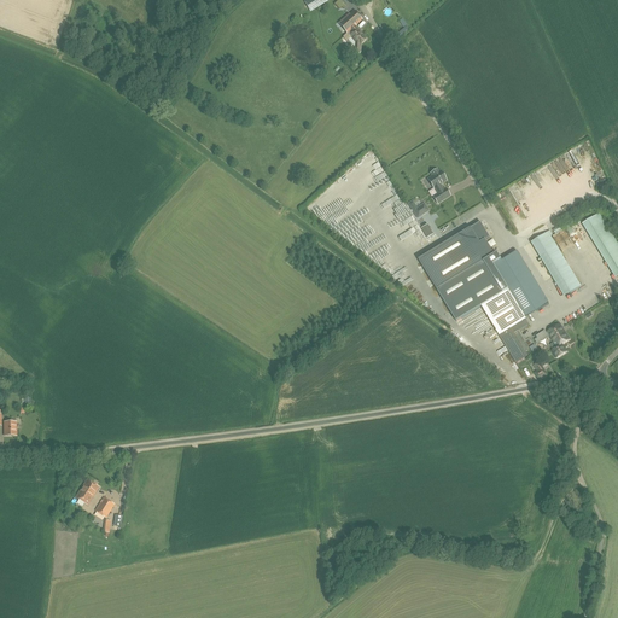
[(349,15),(342,21),(350,30),(351,30),(356,25),(362,19),(355,10),(350,15),(349,15)]
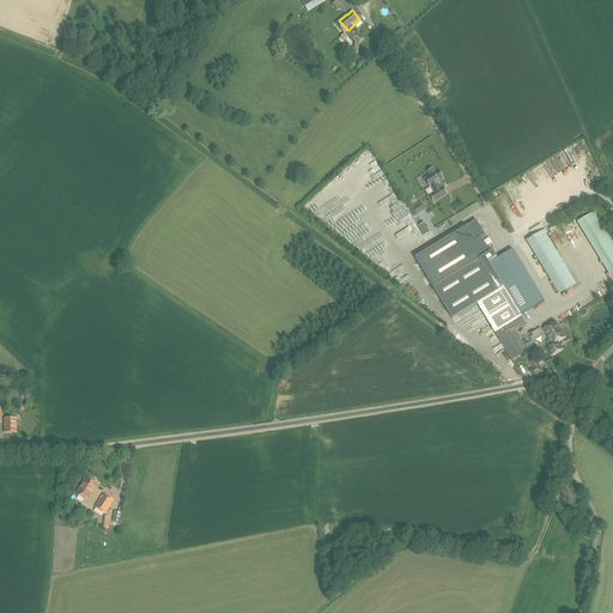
[(358,50),(358,42),(363,38),(353,26),(346,31),(340,37),(344,41),(349,36),(352,41),(352,44),(352,46),(352,47),(352,48),(351,48),(351,50),(351,52),(351,53),(352,54),(354,54),(356,54),(357,53),(358,50)]
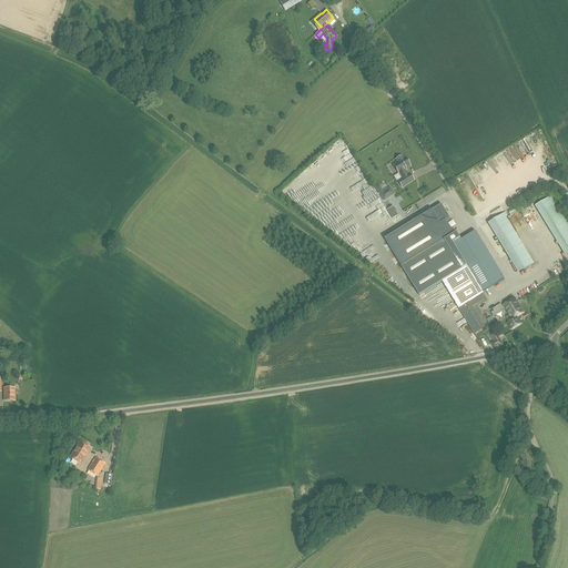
[(396,163),(393,164),(395,168),(397,171),(398,171),(403,179),(398,181),(402,188),(409,183),(414,180),(409,174),(408,175),(407,174),(404,170),(411,165),(405,158),(403,159),(402,155),(396,160),(397,162),(396,163)]
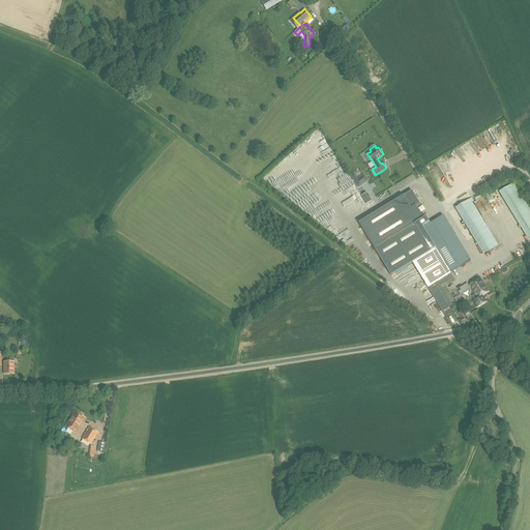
[(358,178),(354,172),(350,175),(358,186),(367,180),(363,175),(358,178)]
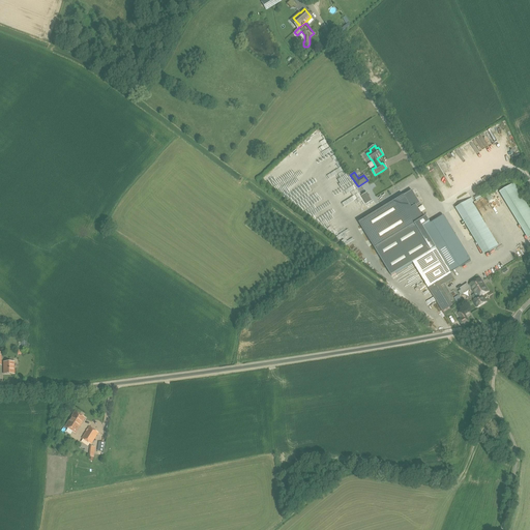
[(412,190),(359,223),(375,249),(424,219),(416,206),(420,204),(412,190)]
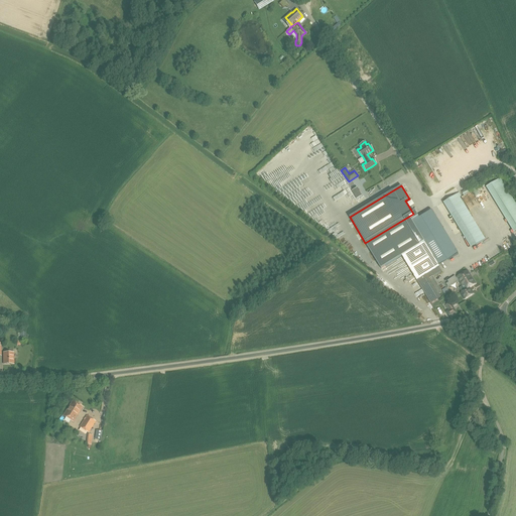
[(359,199),(364,195),(359,187),(354,190),(359,199)]
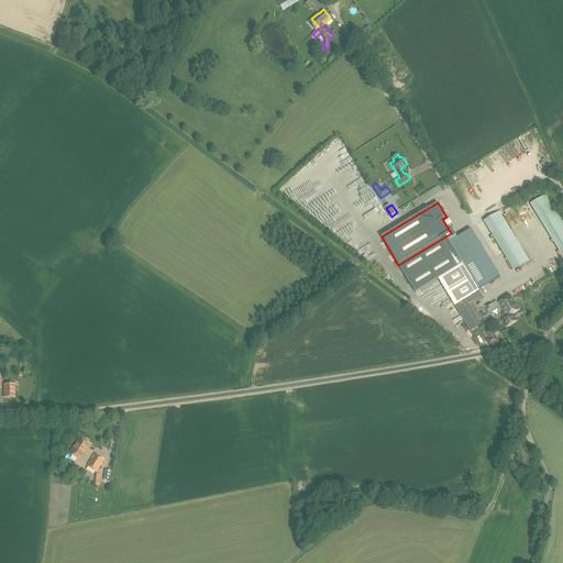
[(516,272),(532,262),(501,211),(486,220),(516,272)]
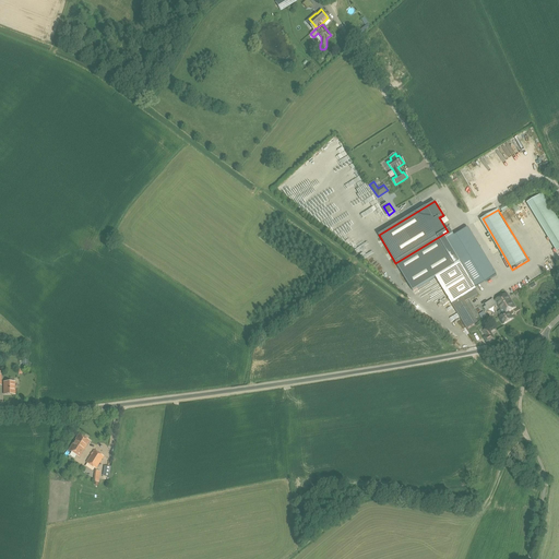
[(337,232),(341,237),(352,232),(348,226),(337,232)]
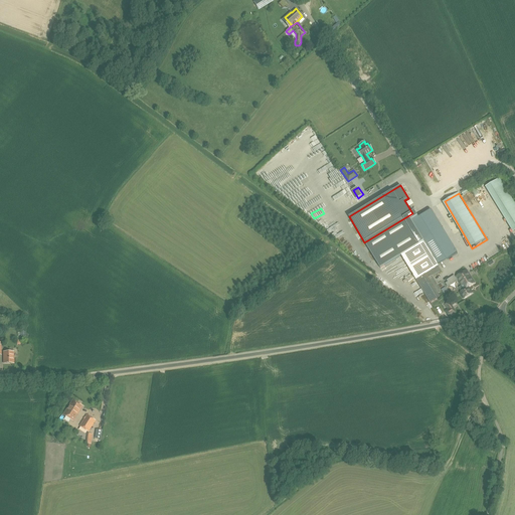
[(447,261),(457,255),(430,210),(412,221),(424,242),(425,244),(435,239),(447,261)]
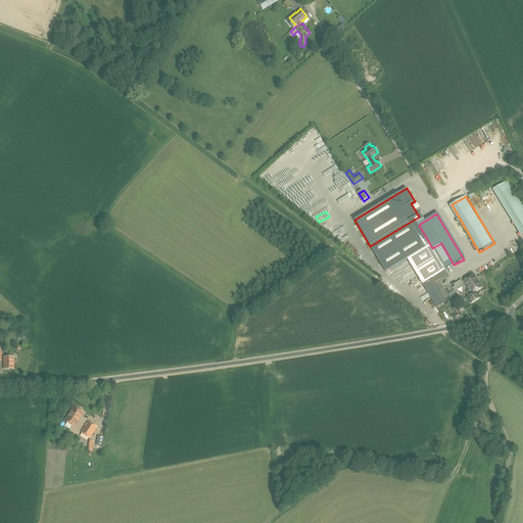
[(418,224),(424,220),(421,215),(419,217),(370,246),(386,272),(408,259),(431,246),(418,224)]
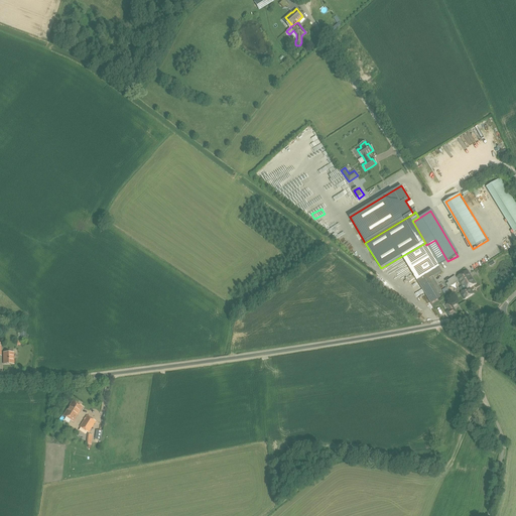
[(440,268),(425,243),(402,256),(414,276),(418,274),(420,278),(427,275),(438,268),(440,268)]
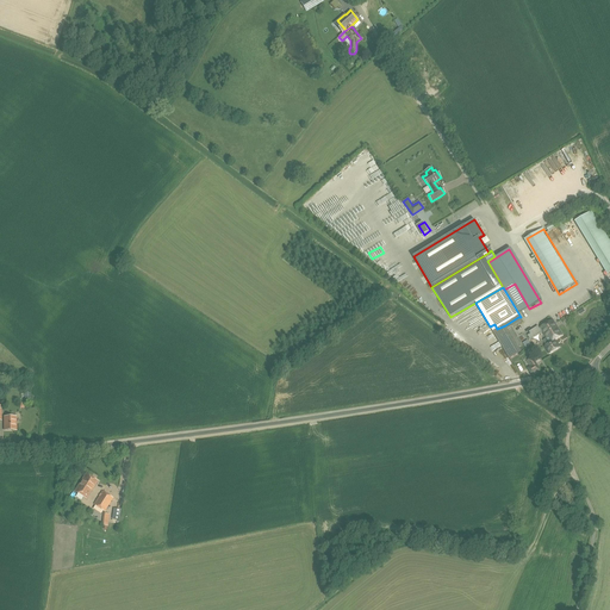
[(505,325),(508,329),(511,327),(521,321),(518,317),(505,325)]
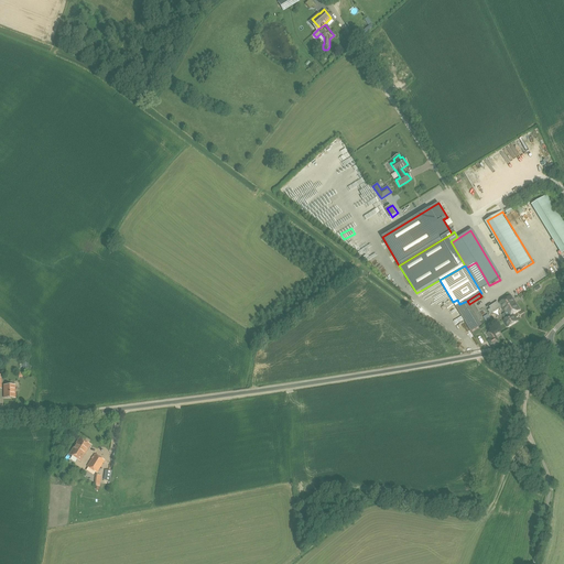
[(511,296),(507,299),(511,305),(508,306),(510,311),(512,314),(513,314),(520,310),(511,296)]
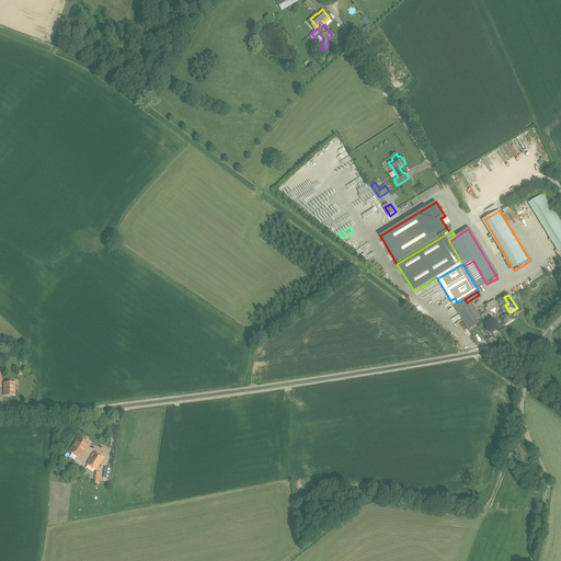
[(489,307),(485,309),(488,312),(491,310),(499,306),(499,305),(500,305),(504,311),(502,312),(504,316),(501,318),(505,324),(514,319),(511,312),(510,312),(507,309),(505,305),(508,304),(504,297),(503,298),(497,301),(496,302),(495,299),(487,305),(489,307)]
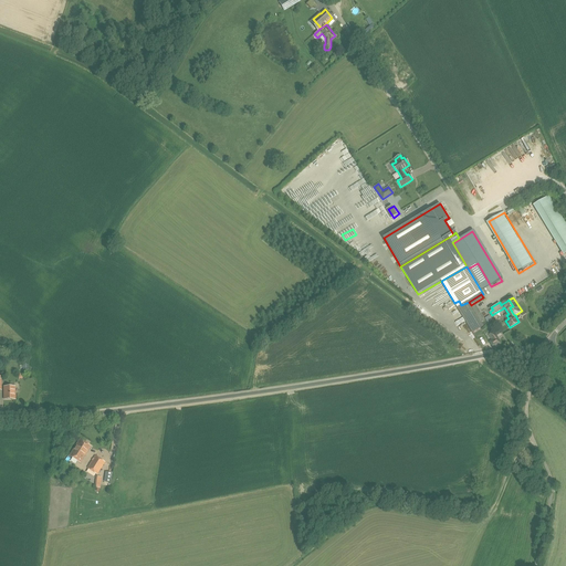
[(454,303),(454,304),(472,333),(486,324),(474,303),(471,305),(469,302),(461,306),(461,305),(459,301),(454,303)]
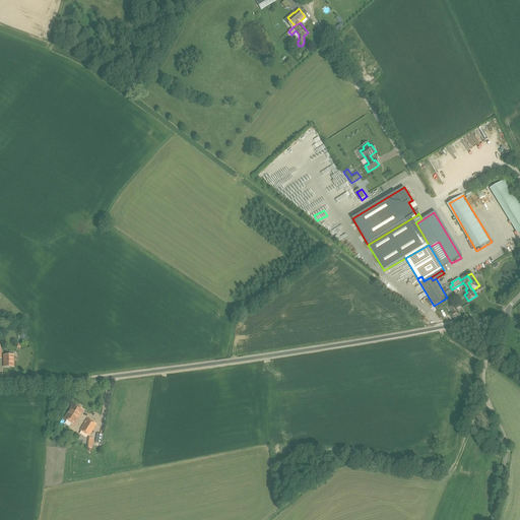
[(404,284),(411,296),(414,295),(412,291),(414,290),(409,281),(404,284)]
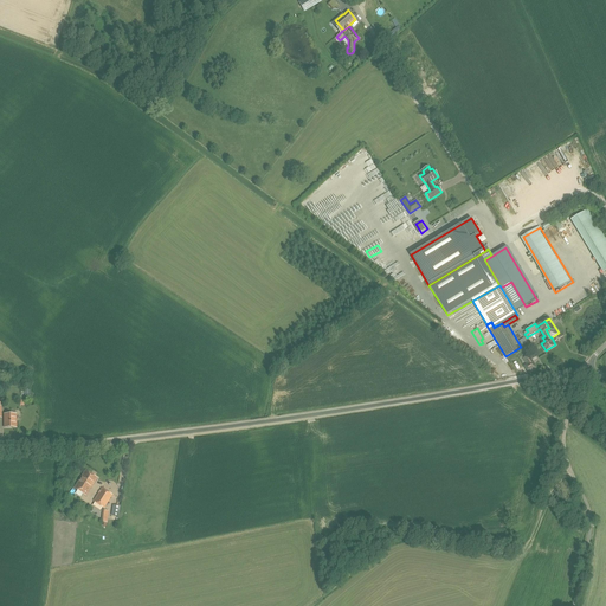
[(523,359),(527,363),(529,368),(534,365),(529,355),(523,359)]
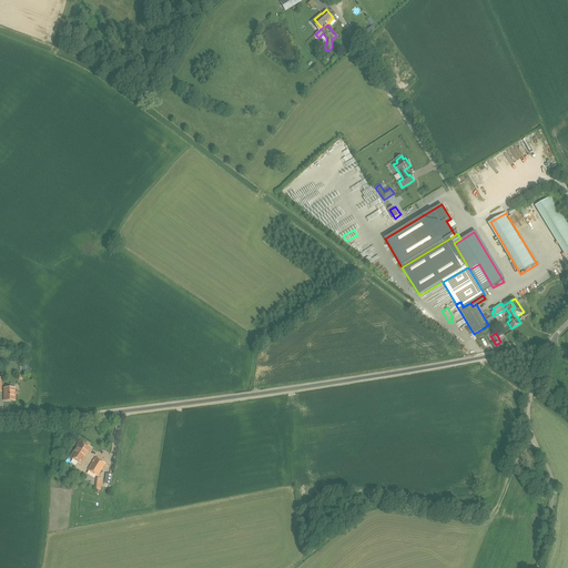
[(4,401),(16,401),(16,388),(4,388),(4,401)]
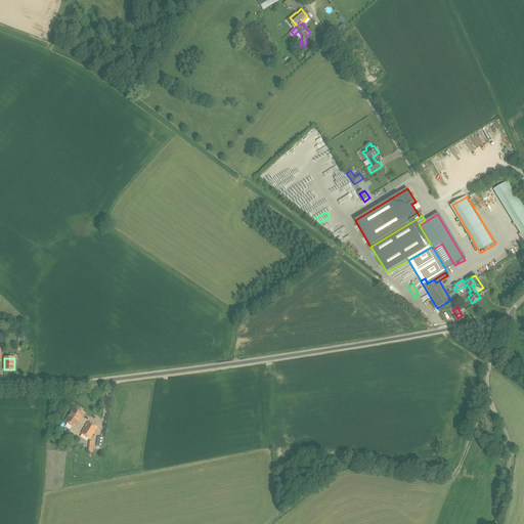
[(75,429),(84,413),(74,407),(64,422),(75,429)]
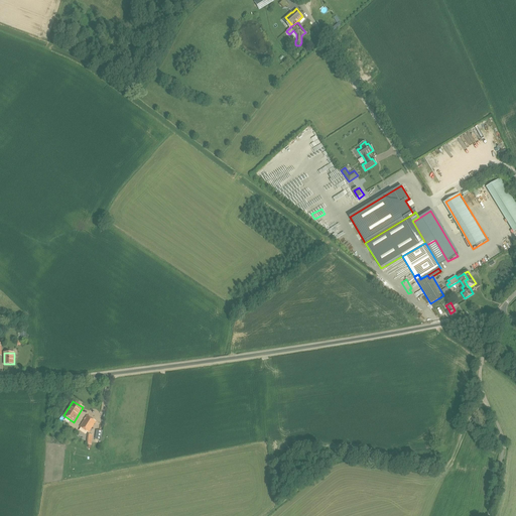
[(80,426),(81,427),(89,432),(96,421),(87,415),(80,426)]
